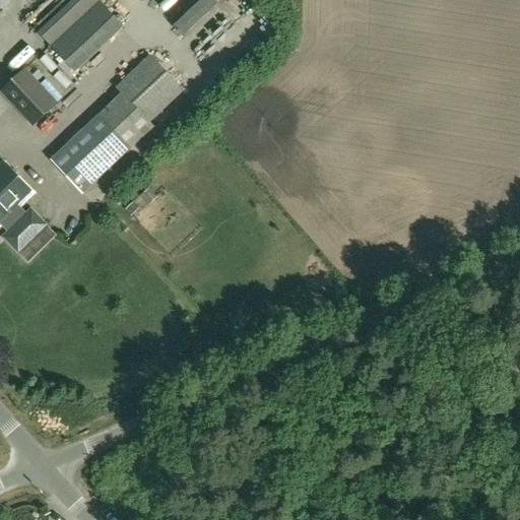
[(221,0),(164,0),(165,0),(188,38),(230,12),(221,0)]
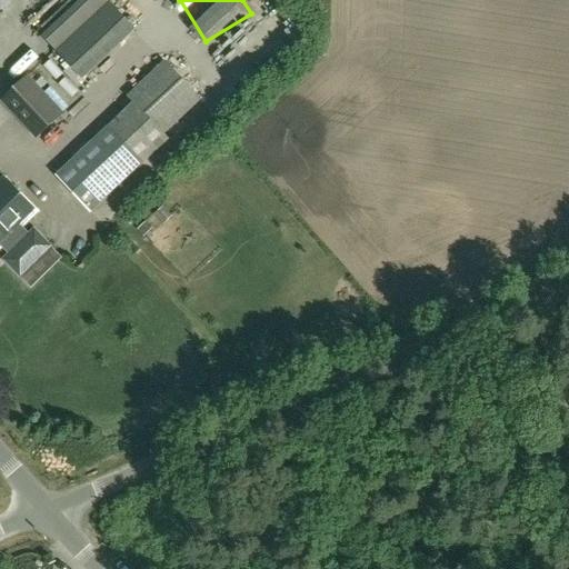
[(56,50),(83,80),(137,30),(109,2),(56,50)]
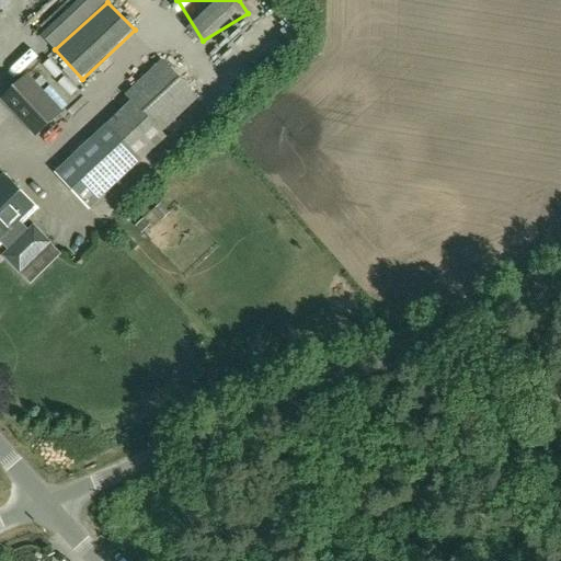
[(162,132),(197,99),(164,64),(128,96),(133,102),(56,173),(89,208),(167,136),(162,132)]
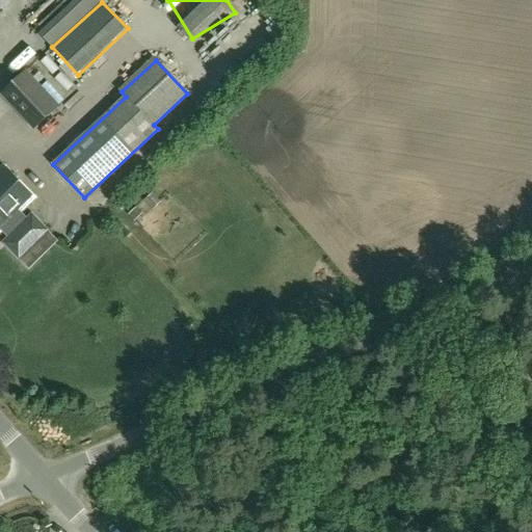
[(34,132),(60,107),(26,71),(0,96),(34,132)]
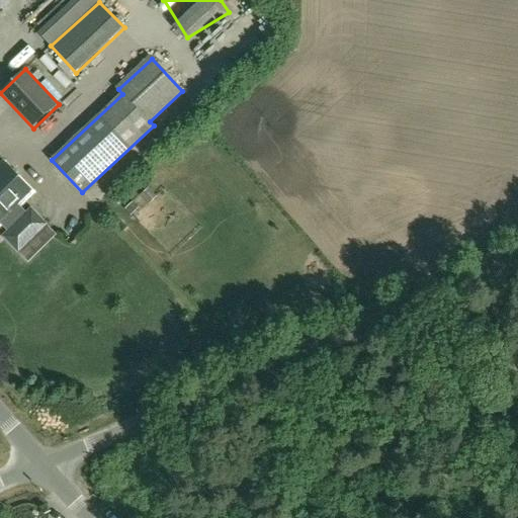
[(17,209),(33,193),(4,163),(0,167),(0,226),(5,222),(12,230),(9,233),(9,241),(15,247),(23,247),(39,232),(47,225),(31,210),(27,214),(25,211),(22,214),(17,209)]
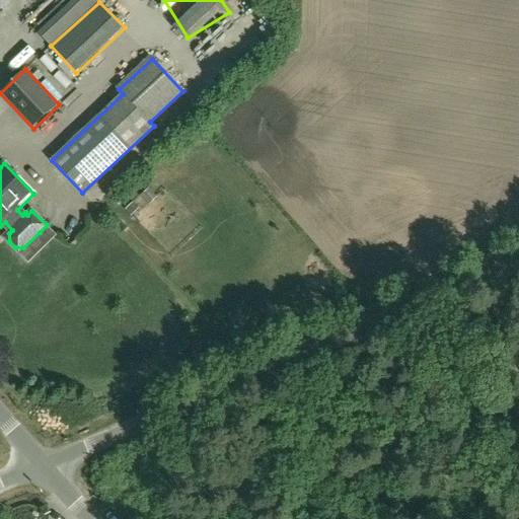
[(139,198),(148,206),(158,198),(148,189),(139,198)]
